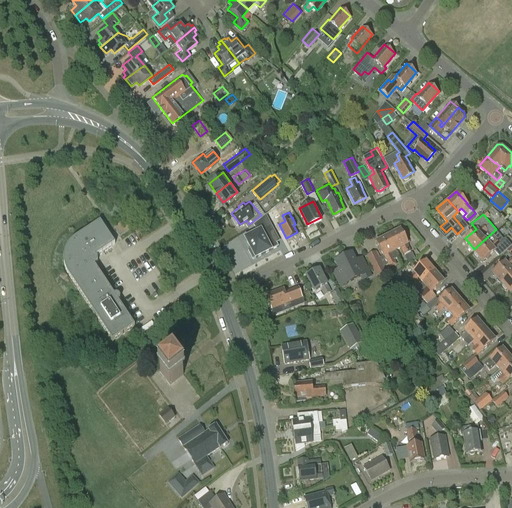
[(255,222),(258,229),(245,236),(250,245),(247,247),(252,256),(255,254),(256,255),(278,243),(270,228),(273,227),(268,216),(255,222)]
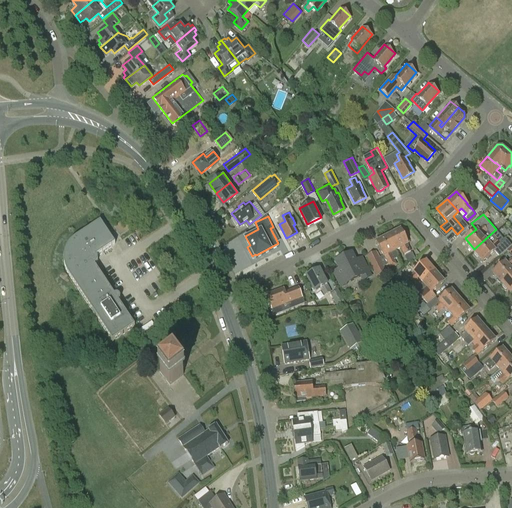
[(130,226),(124,217),(113,223),(120,233),(130,226)]
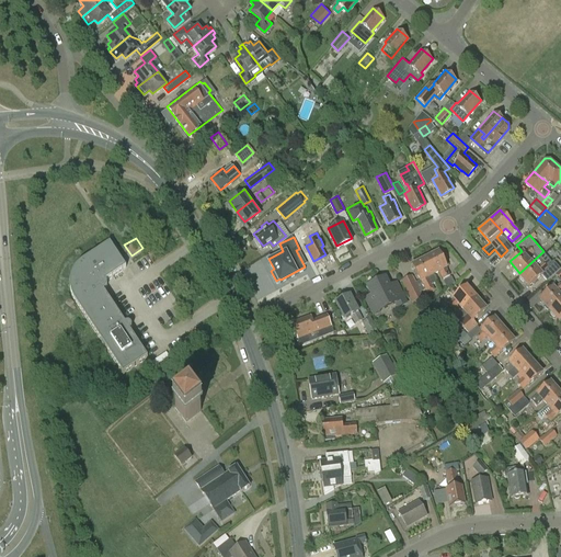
[(126,320),(125,320),(104,287),(105,286),(106,285),(106,284),(106,283),(106,282),(106,281),(106,280),(106,279),(106,277),(126,264),(110,240),(82,258),(81,259),(80,260),(79,261),(77,262),(76,264),(75,265),(73,266),(72,269),(72,270),(71,272),(71,273),(71,275),(70,276),(70,277),(70,280),(70,281),(70,284),(70,287),(70,288),(71,291),(72,292),(72,294),(73,295),(75,297),(123,371),(148,354),(129,327),(130,327),(130,326),(132,325),(132,324),(132,322),(130,321),(130,320),(129,320),(128,319),(127,319),(127,320),(126,320)]
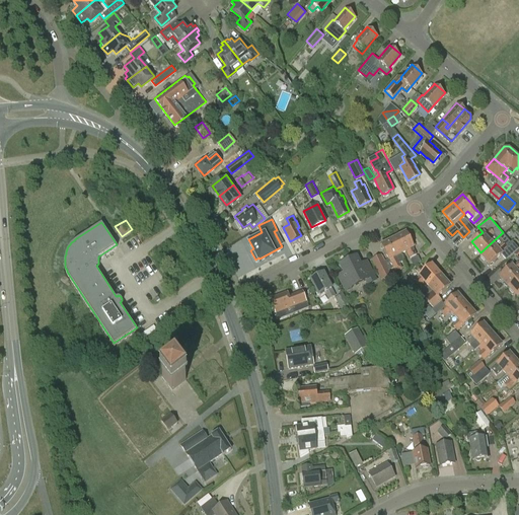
[(405,230),(393,236),(401,250),(406,248),(410,255),(416,252),(412,245),(413,245),(405,230)]
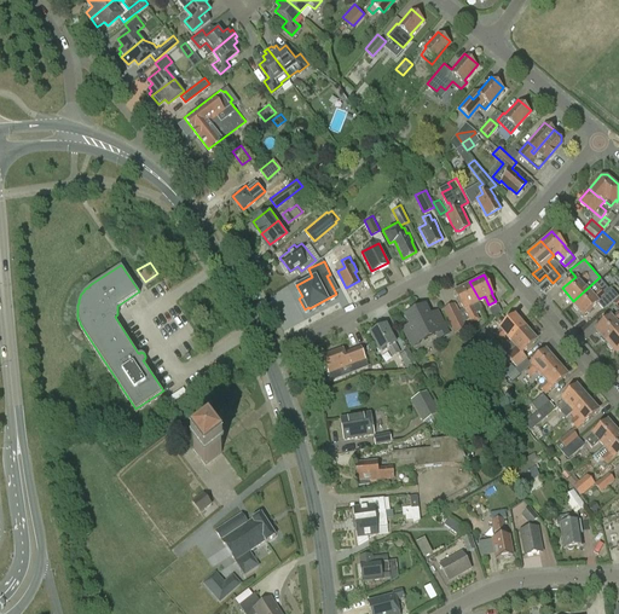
[(583,312),(593,305),(596,301),(602,308),(612,300),(618,294),(611,285),(608,287),(600,277),(573,301),(583,312)]
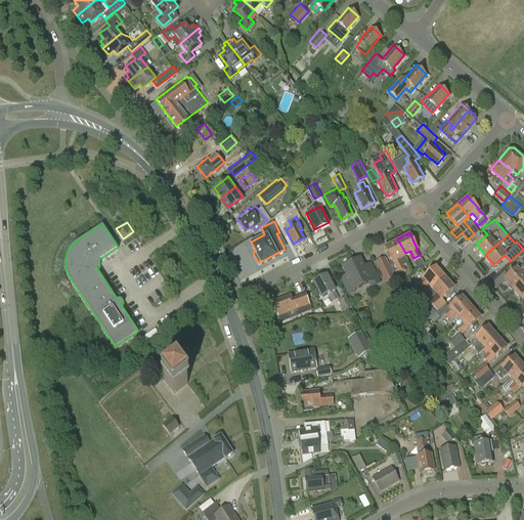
[(404,253),(405,253),(397,239),(385,245),(392,260),(393,259),(399,271),(405,268),(403,263),(408,260),(404,253)]
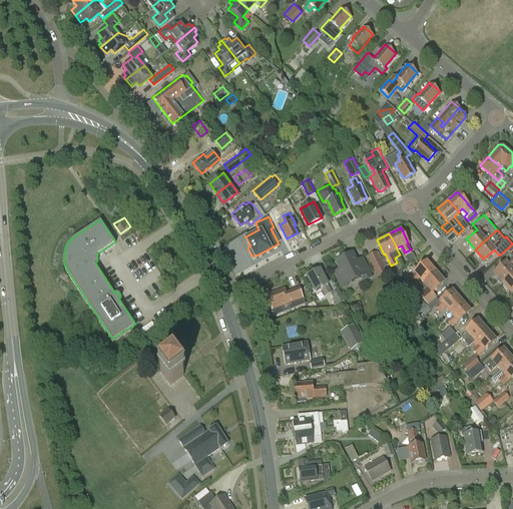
[(367,253),(377,274),(386,269),(376,248),(367,253)]
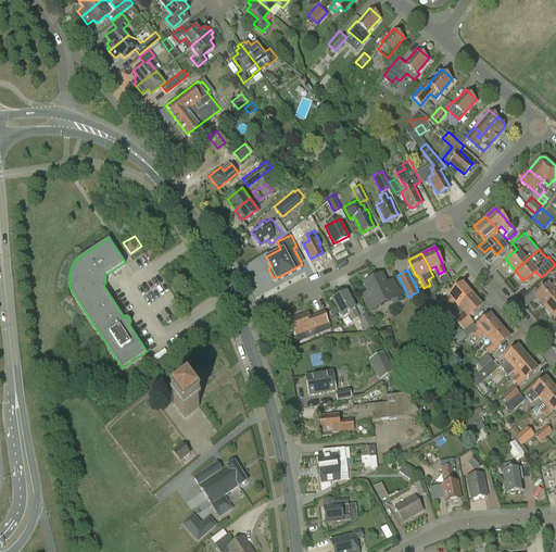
[(450,277),(446,272),(440,275),(443,283),(450,277)]
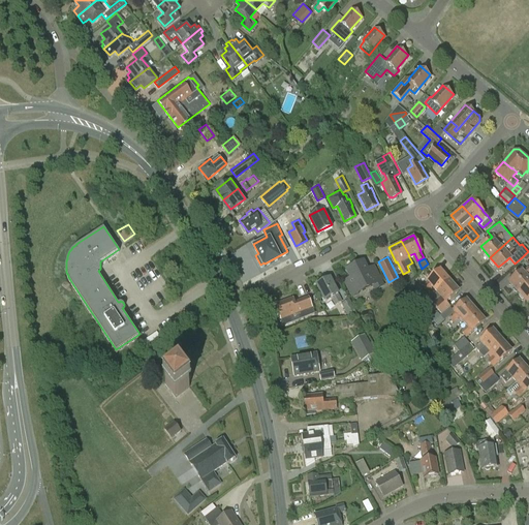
[(347,267),(351,275),(348,277),(353,287),(361,283),(363,287),(374,281),(375,285),(382,282),(378,274),(372,277),(363,259),(347,267)]
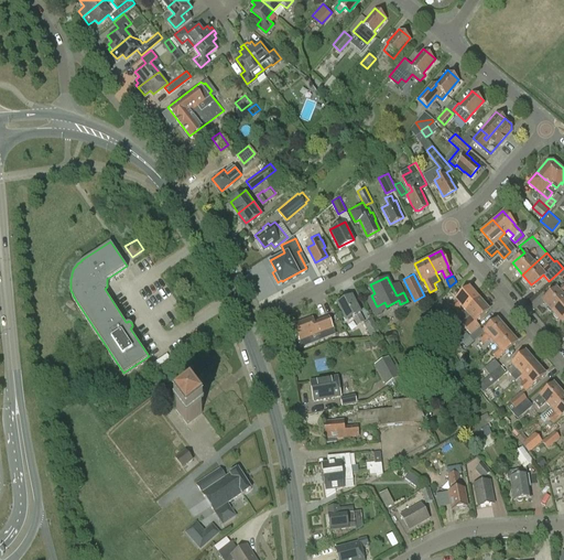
[(549,293),(543,299),(553,310),(563,300),(563,295),(562,293),(563,291),(563,283),(563,282),(549,293)]
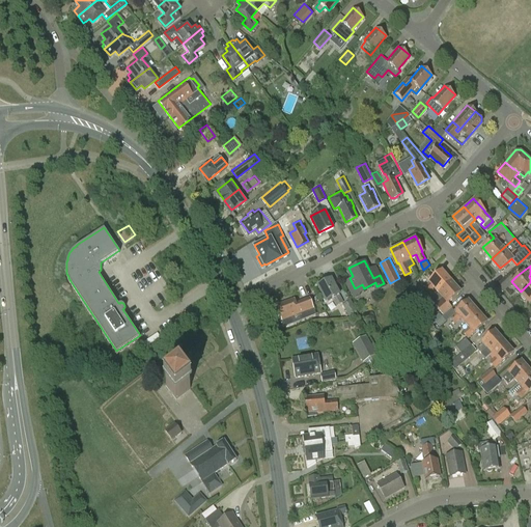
[(434,286),(438,290),(450,279),(441,269),(428,280),(429,280),(423,285),(428,292),(434,286)]
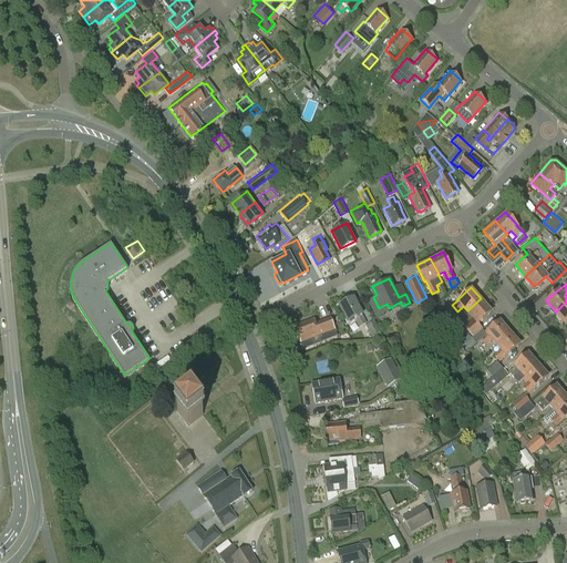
[(366,321),(361,314),(362,314),(352,296),(339,303),(348,320),(354,317),(359,325),(366,321)]
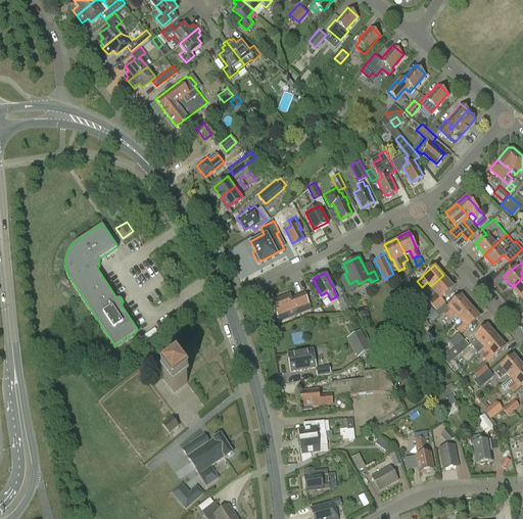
[(436,308),(444,300),(439,296),(453,285),(443,275),(431,286),(423,292),(436,308)]
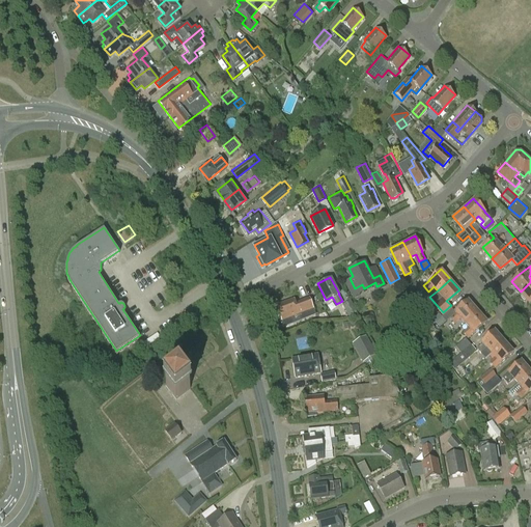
[(422,288),(415,281),(406,288),(412,297),(422,288)]
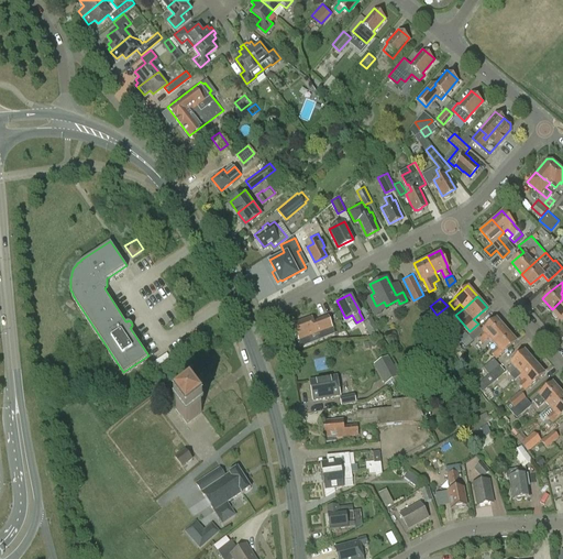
[(562,299),(552,309),(561,320),(562,317),(562,299)]
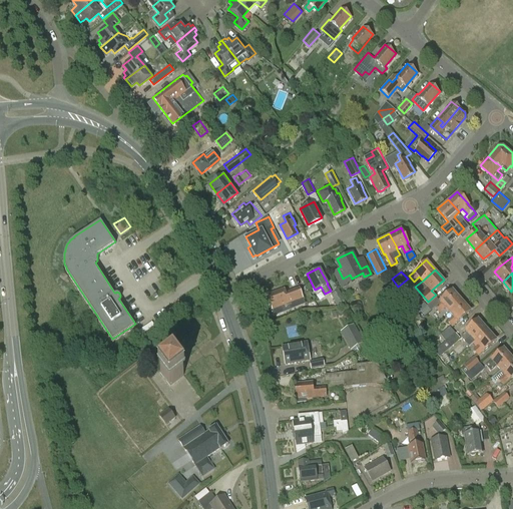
[(275,313),(292,306),(305,301),(299,286),(286,291),(284,286),(267,293),(275,313)]
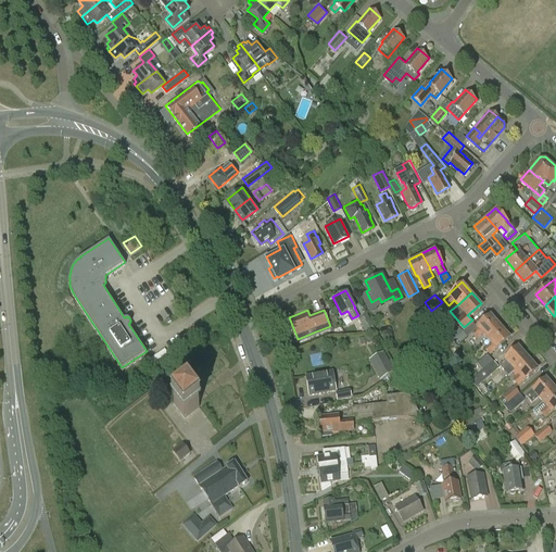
[(365,329),(374,325),(367,312),(358,317),(365,329)]
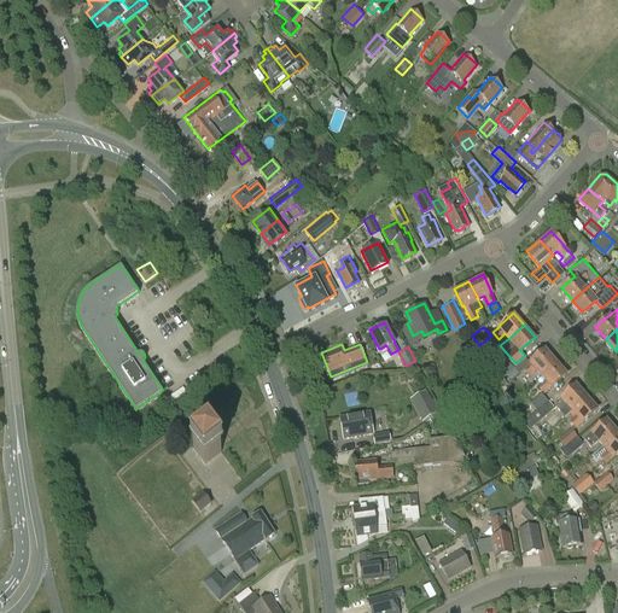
[(544,348),(530,361),(525,355),(516,363),(514,365),(519,371),(523,367),(529,373),(535,368),(540,373),(555,360),(544,348)]
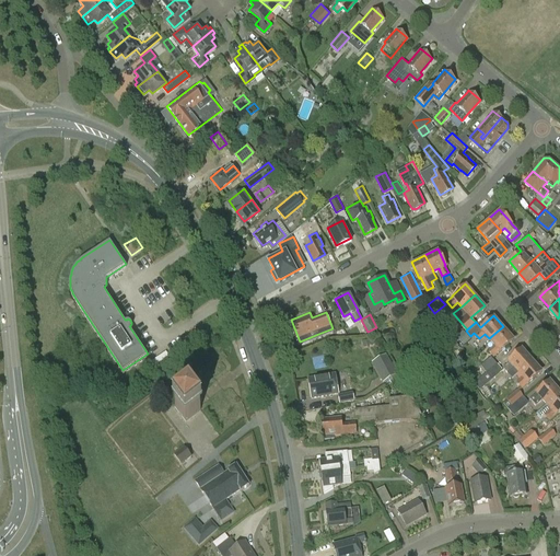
[(512,337),(503,326),(489,338),(493,344),(488,348),(492,354),(498,349),(499,349),(512,337)]
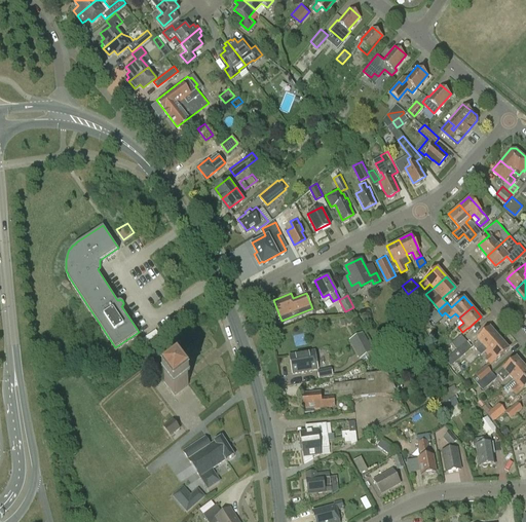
[(435,322),(442,315),(438,311),(430,317),(435,322)]
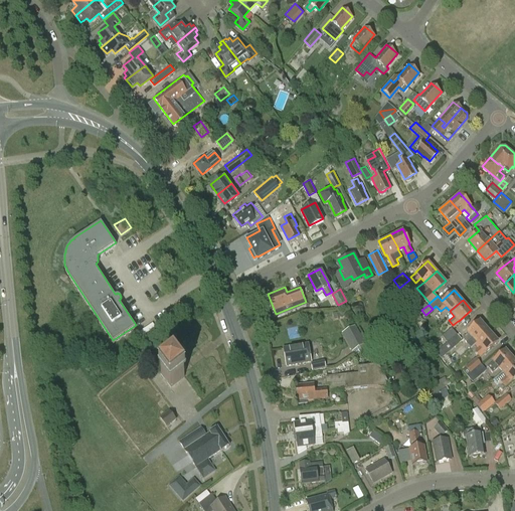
[(472,336),(476,340),(489,329),(480,319),(468,330),(462,335),(467,341),(472,336)]
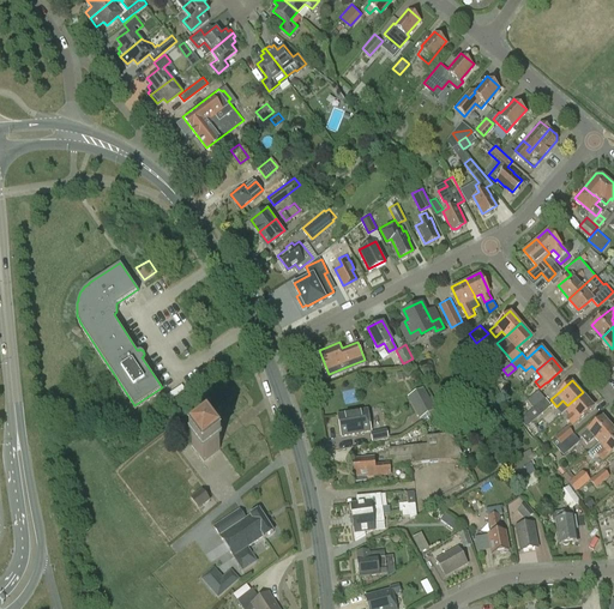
[(185,386),(181,381),(163,393),(167,398),(185,386)]
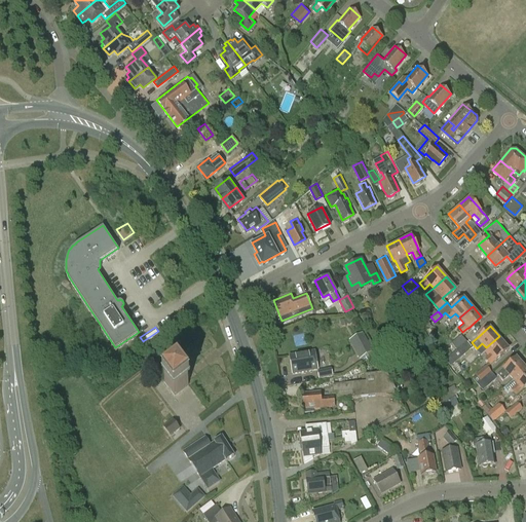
[(451,340),(456,347),(466,338),(461,332),(451,340)]
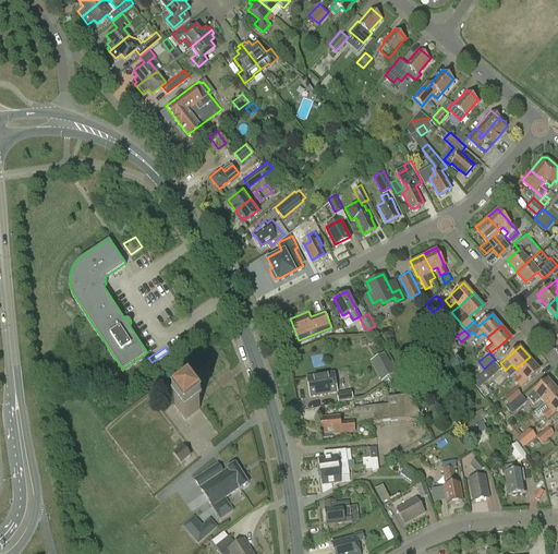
[(538,368),(530,357),(516,369),(520,373),(514,378),(519,384),(525,378),(525,380),(538,368)]
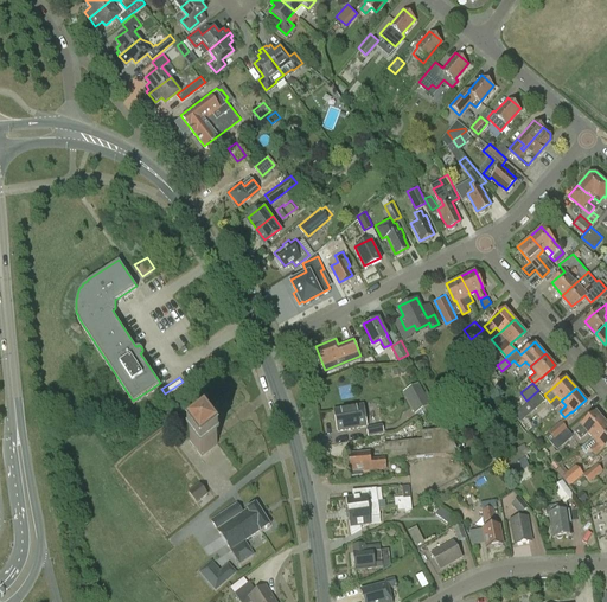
[(429,402),(422,389),(409,397),(416,410),(429,402)]
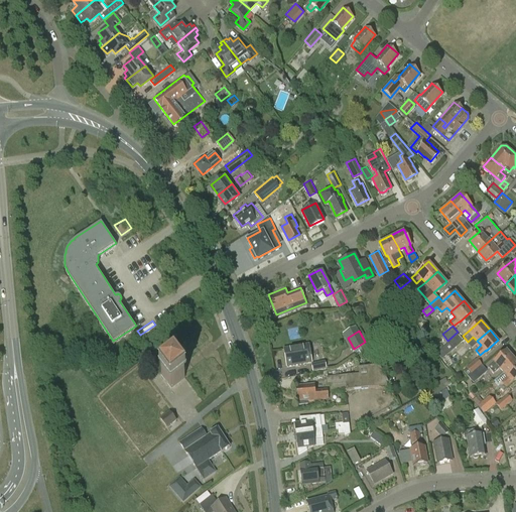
[(463,339),(458,332),(447,341),(436,351),(441,357),(463,339)]
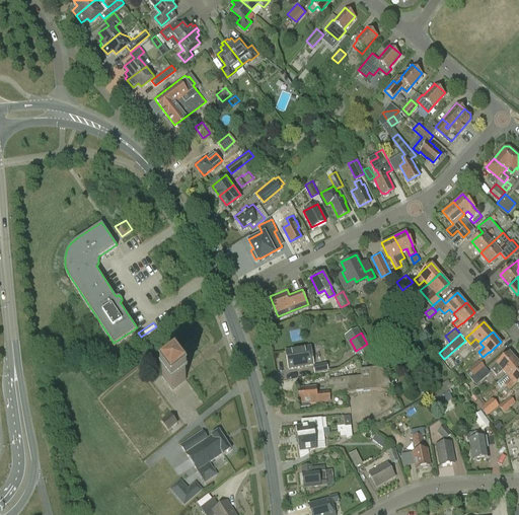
[(313,362),(310,344),(296,347),(286,348),(289,366),(301,364),(313,362)]
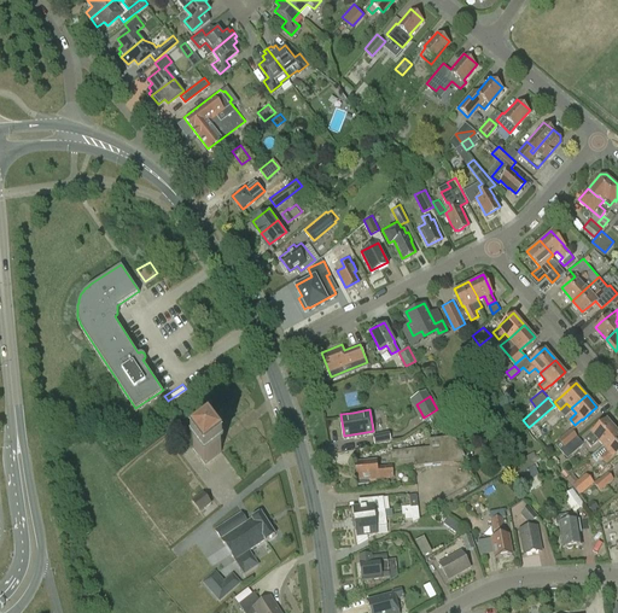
[(598,438),(602,443),(617,431),(606,418),(593,431),(586,437),(592,444),(598,438)]
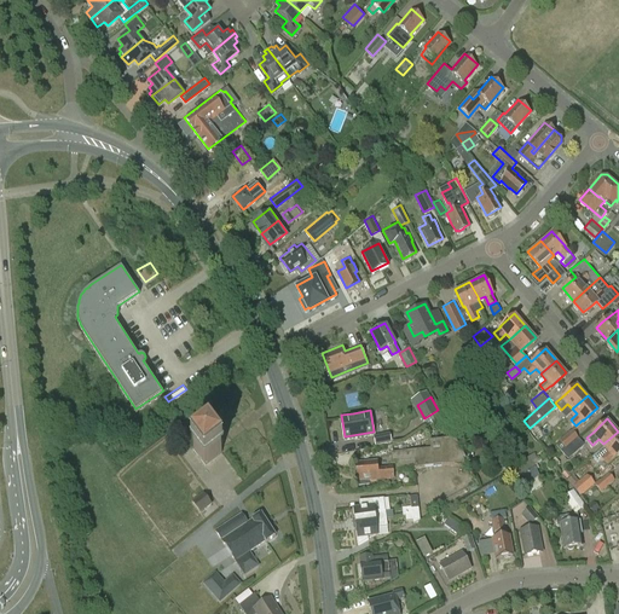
[(578,434),(572,427),(559,439),(565,445),(578,434)]
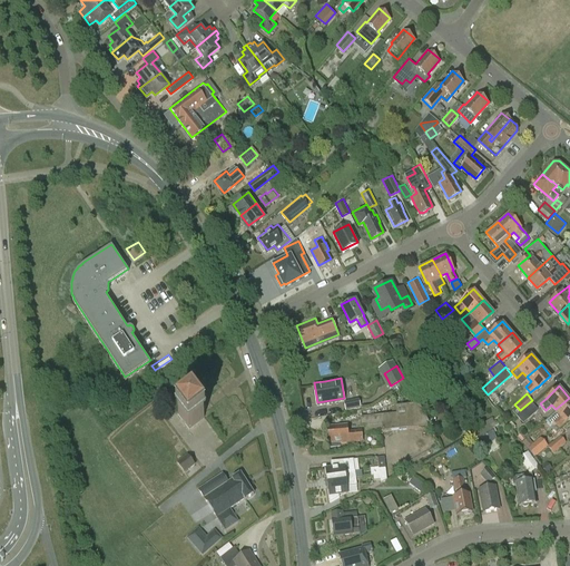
[(361,405),(359,397),(343,399),(345,408),(361,405)]
